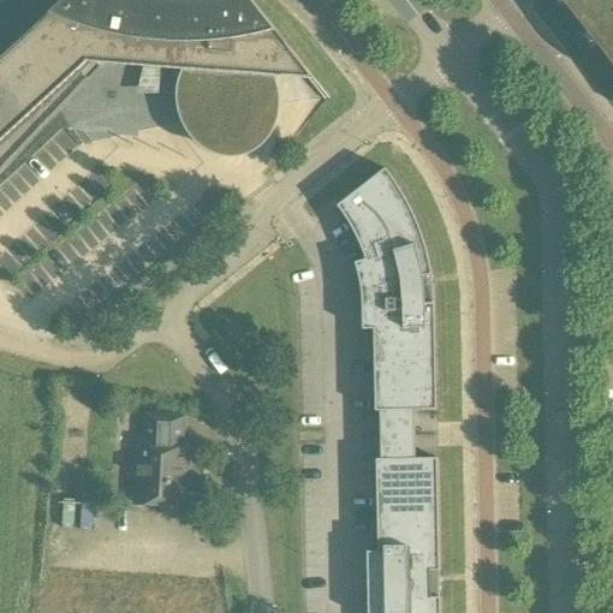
[(190,1),(162,0),(66,0),(0,60),(0,165),(95,64),(99,66),(107,58),(143,61),(138,83),(158,84),(159,63),(186,64),(184,69),(183,75),(180,79),(180,84),(179,90),(179,95),(179,100),(180,106),(182,111),(184,115),(186,120),(189,125),(191,130),(195,134),(197,136),(201,140),(204,142),(208,144),(212,146),(216,147),(220,148),(225,149),(230,149),(233,148),(238,148),(242,146),(245,144),(250,142),(254,140),(257,137),(260,135),(263,131),(266,128),(268,124),(269,120),(272,115),(273,111),(273,105),(273,100),(273,95),(271,82),(269,79),(268,76),(314,79),(250,0),(204,0),(190,1)]
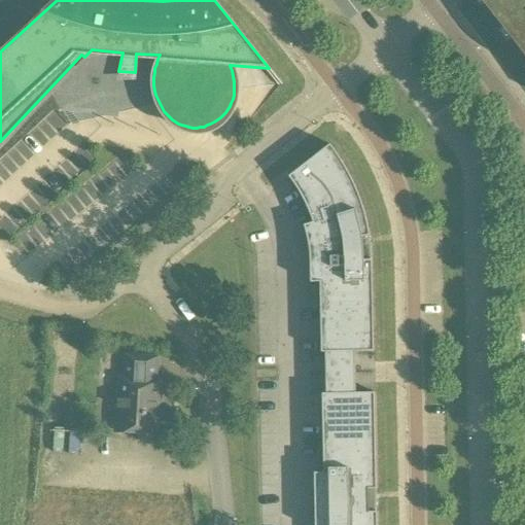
[(483,0),(493,13),(494,13),(524,59),(524,0),(483,0)]
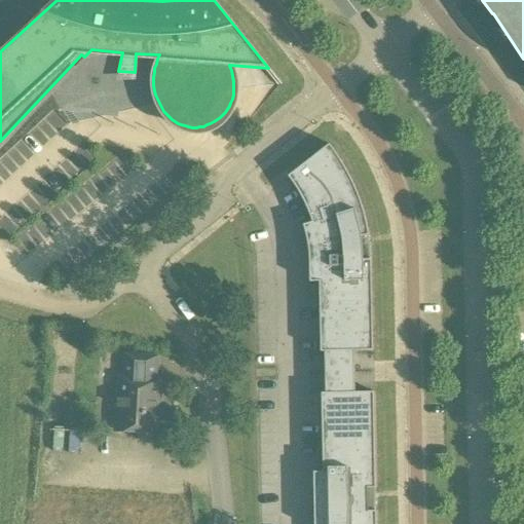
[(360,236),(368,234),(367,228),(365,221),(363,210),(361,204),(358,196),(353,185),(348,174),(341,162),(336,153),(328,143),(287,176),(293,184),(296,189),(300,196),(303,202),(306,209),(309,216),(310,220),(302,224),(304,231),(305,238),(306,245),(308,253),(308,261),(308,267),(309,275),(308,282),(319,281),(320,350),(324,350),(326,350),(338,350),(353,350),(372,349),(370,259),(362,259),(360,236)]
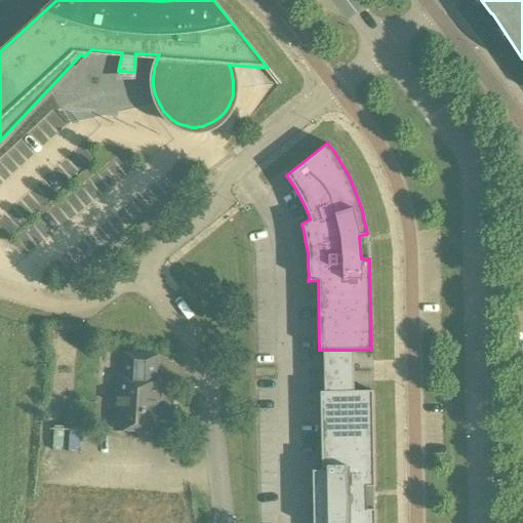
[(353,350),(323,350),(323,370),(324,391),(353,391),(353,370),(353,350)]
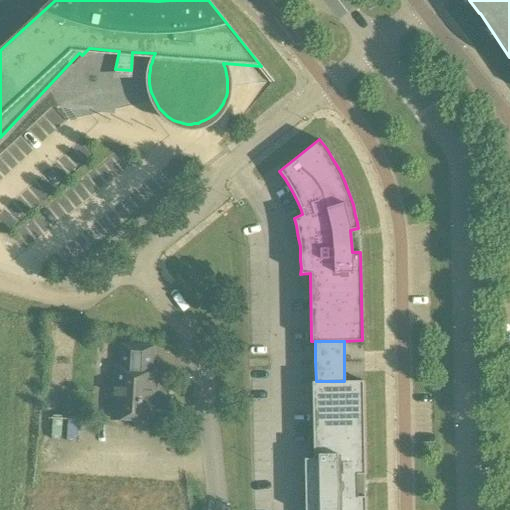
[(150,421),(154,369),(149,369),(150,347),(120,346),(119,367),(114,366),(111,402),(116,402),(115,419),(130,420),(132,423),(135,426),(139,426),(142,424),(144,421),(150,421)]
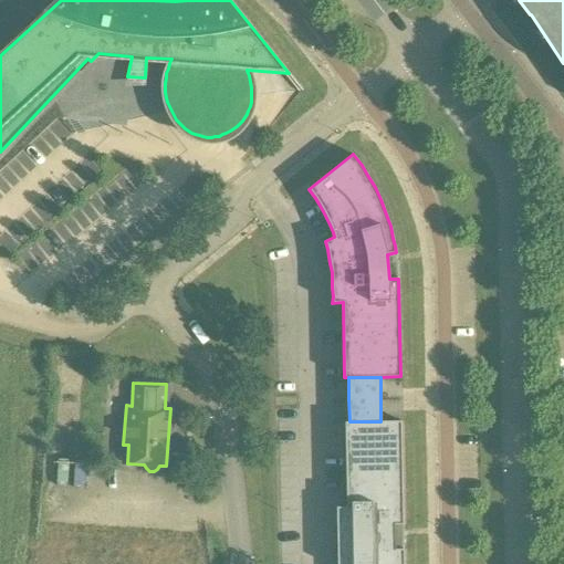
[(380,421),(350,421),(345,421),(346,507),(336,507),(337,563),(404,563),(404,549),(395,549),(395,524),(404,524),(401,420),(380,421)]
